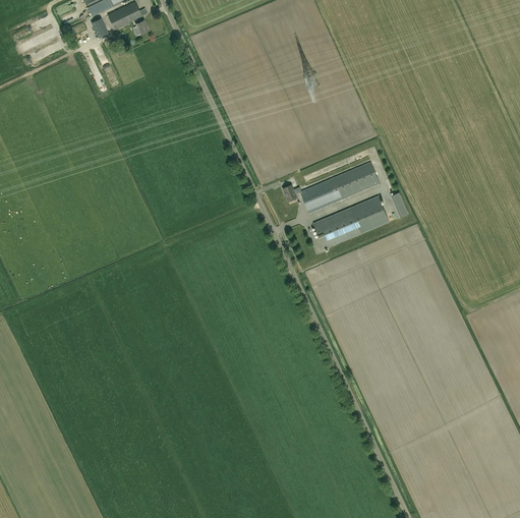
[(84,0),(92,13),(119,0),(84,0)]
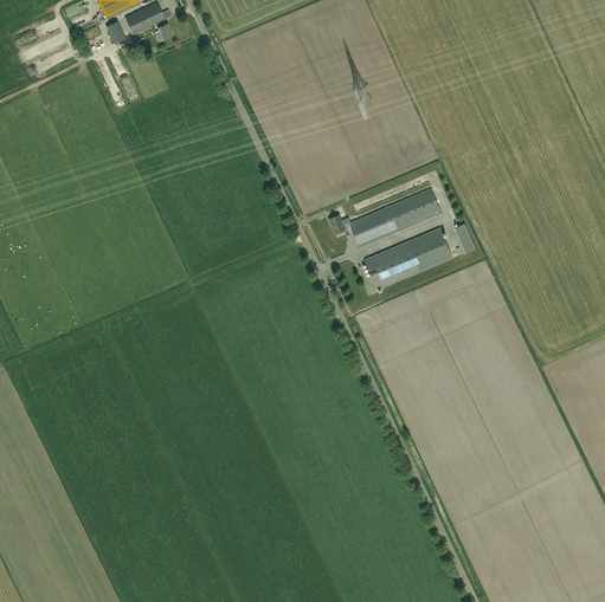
[(154,0),(124,14),(133,31),(155,19),(161,17),(165,15),(156,0),(154,0)]
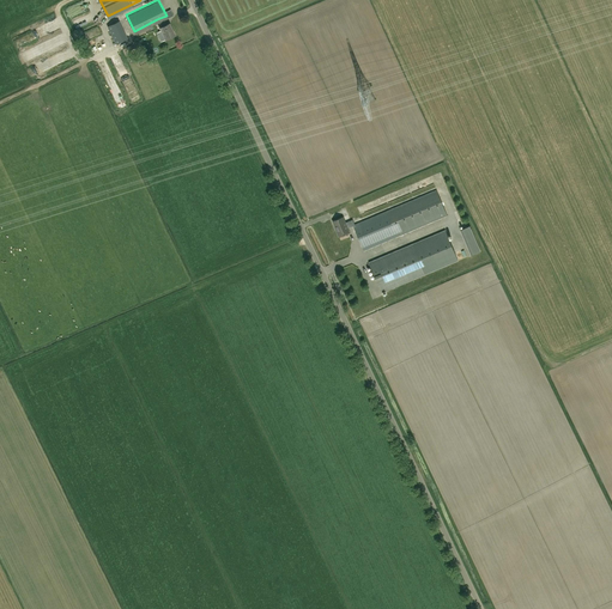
[(117,17),(107,23),(116,41),(126,35),(117,17)]
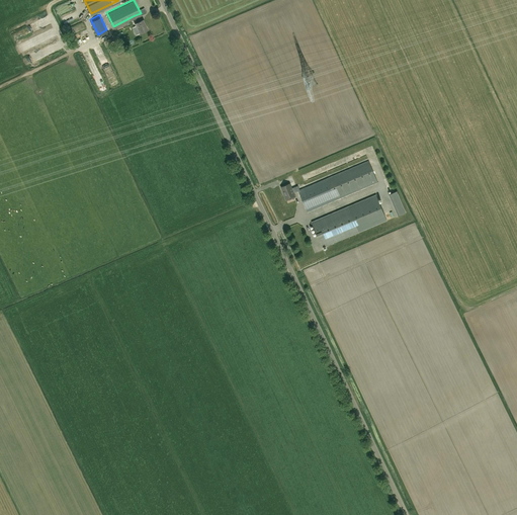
[(138,14),(133,16),(135,20),(134,20),(139,30),(147,26),(142,17),(139,18),(138,14)]
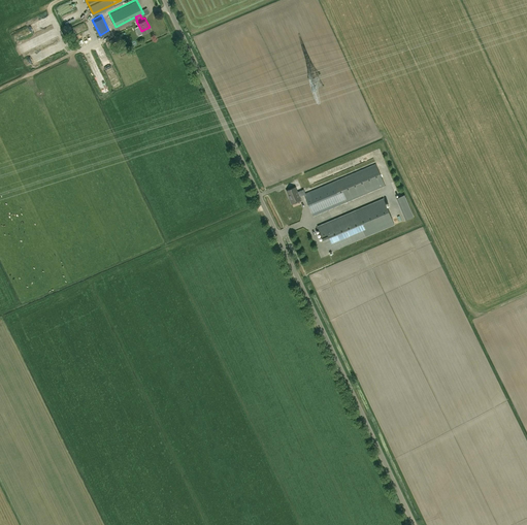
[(32,59),(62,47),(53,23),(21,35),(23,40),(15,43),(19,52),(24,50),(25,54),(29,52),(32,59)]
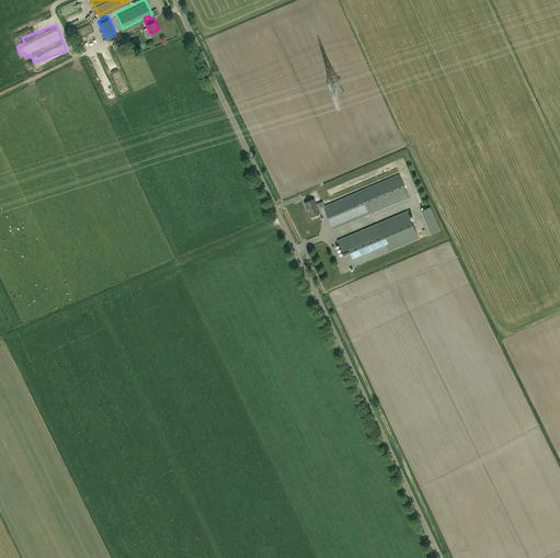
[(86,37),(93,34),(91,29),(82,32),(86,37)]
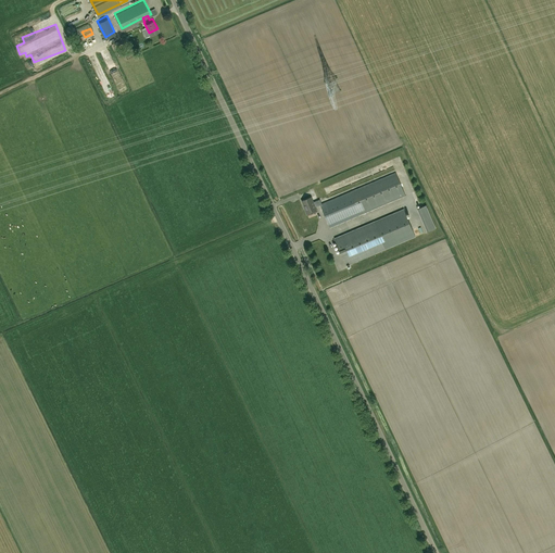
[(105,46),(99,48),(104,63),(111,61),(105,46)]
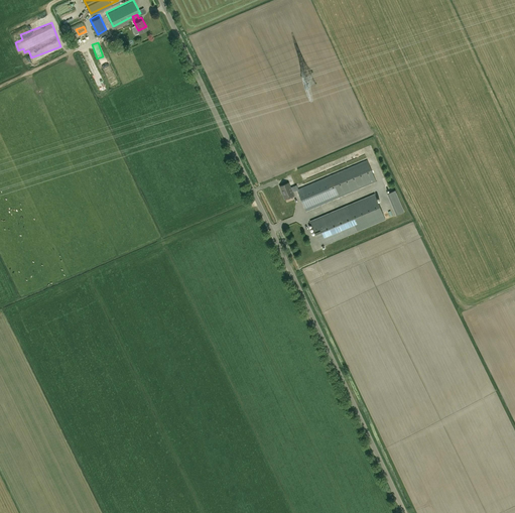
[(367,158),(298,186),(296,186),(296,187),(305,209),(376,179),(367,158)]
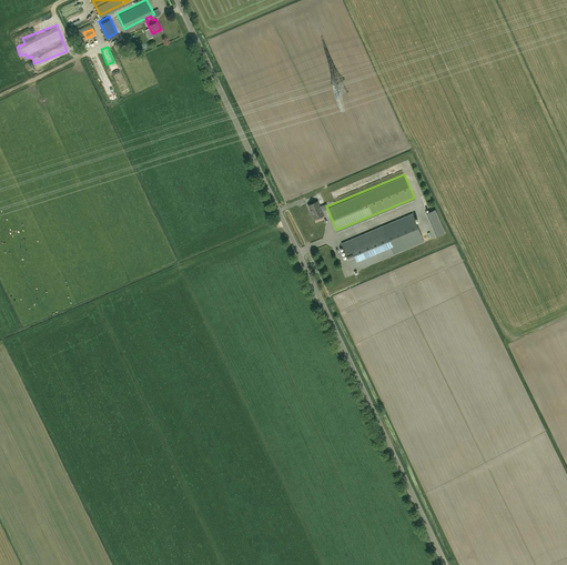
[(326,201),(320,203),(317,198),(307,202),(311,210),(310,210),(313,217),(323,212),(322,209),(326,207),(326,205),(328,205),(326,201)]
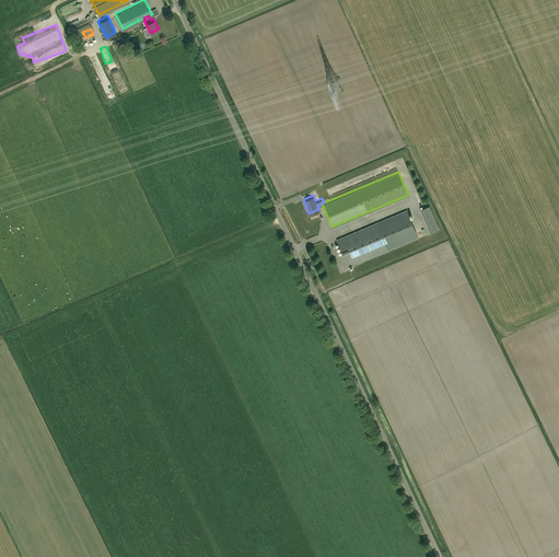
[(438,227),(428,204),(419,207),(429,230),(438,227)]
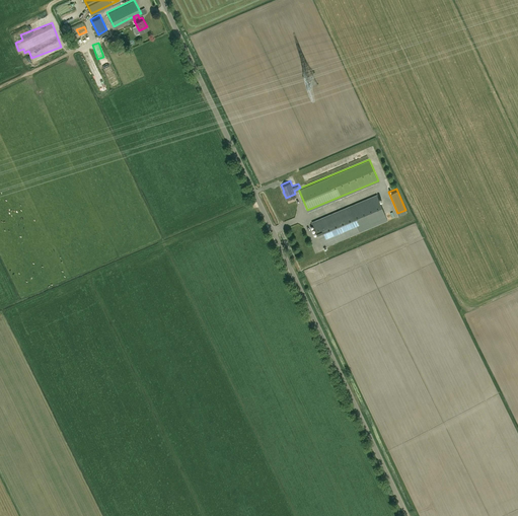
[(377,193),(348,205),(311,220),(321,245),(387,219),(377,193)]
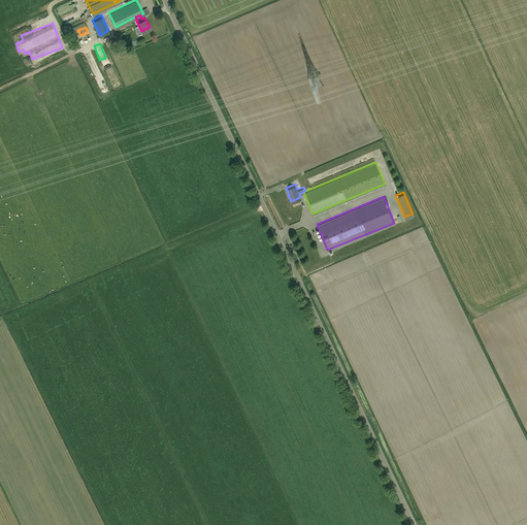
All buildings are outlined.
